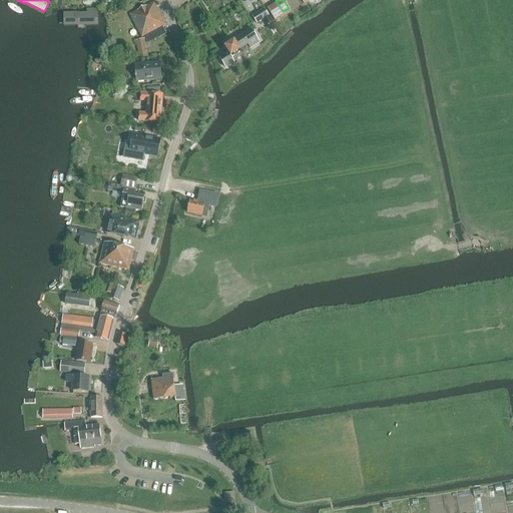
[(142,38),(166,26),(154,2),(130,15),(142,38)]
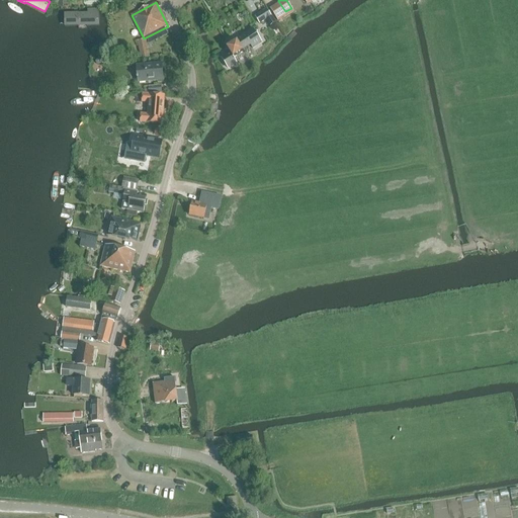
[(63,26),(97,26),(97,9),(85,8),(85,12),(62,13),(63,26)]
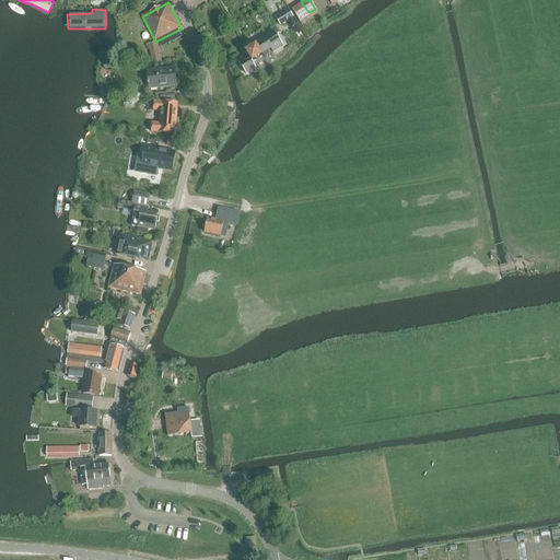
[(288,21),(293,18),(289,10),(276,19),(280,26),(288,21)]
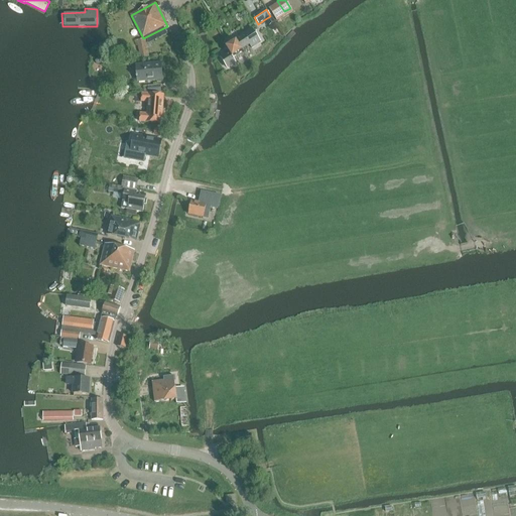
[(268,37),(260,24),(243,35),(244,37),(234,43),(237,48),(229,53),(235,65),(244,58),(240,53),(250,47),(249,46),(257,40),(259,43),(268,37)]
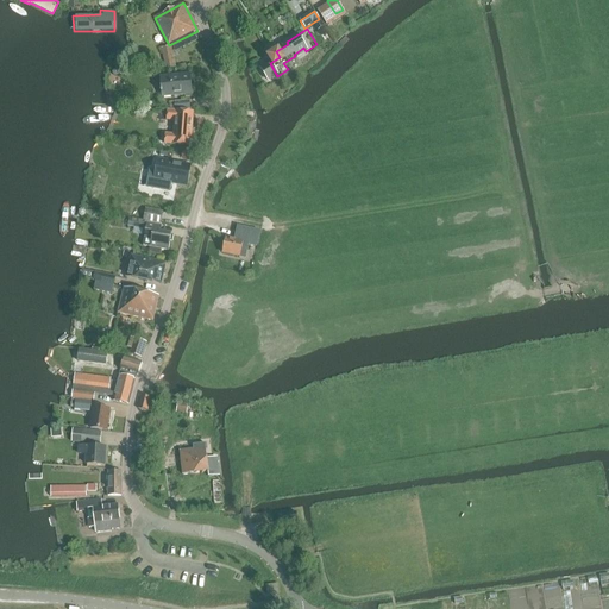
[(167,69),(175,68),(171,46),(162,49),(167,69)]
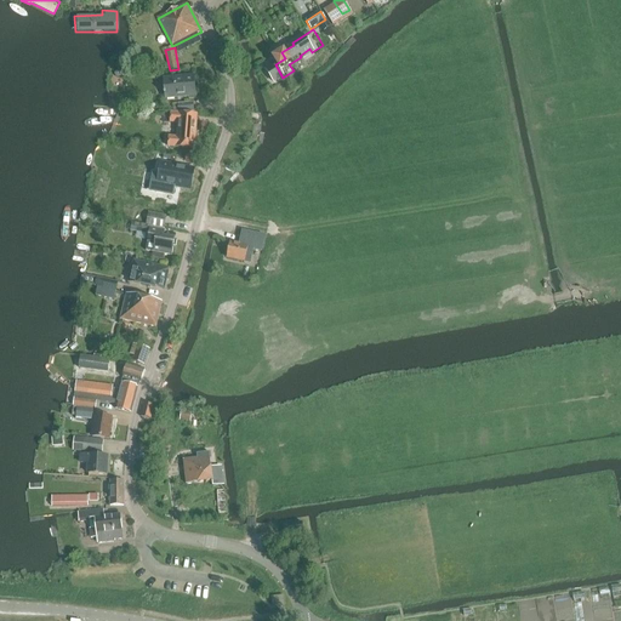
[(165,98),(195,96),(194,77),(164,79),(165,92),(164,92),(164,93),(165,93),(165,98)]
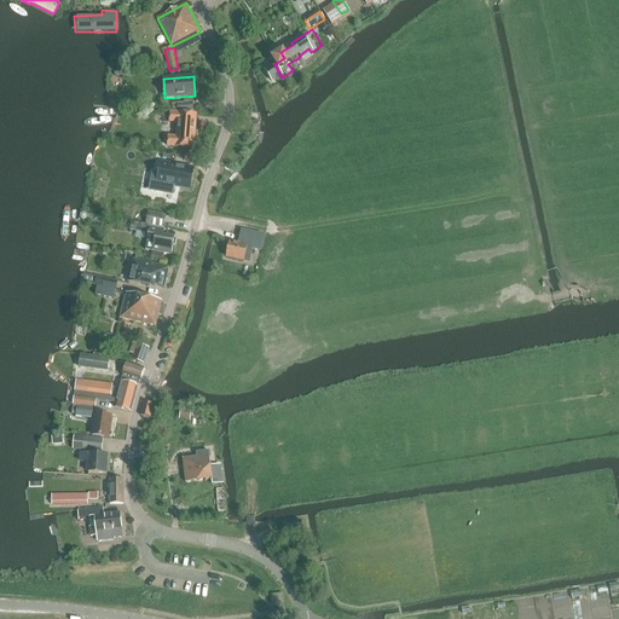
[(180,121),(179,138),(168,137),(168,146),(194,149),(197,115),(171,113),(171,121),(180,121)]
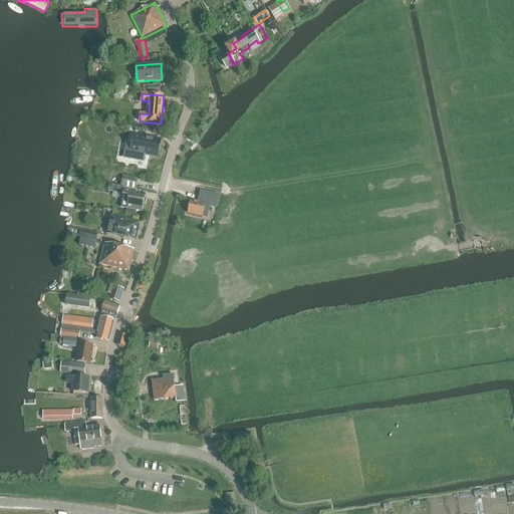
[(127,144),(124,158),(144,162),(145,155),(158,158),(162,141),(134,135),(132,145),(127,144)]
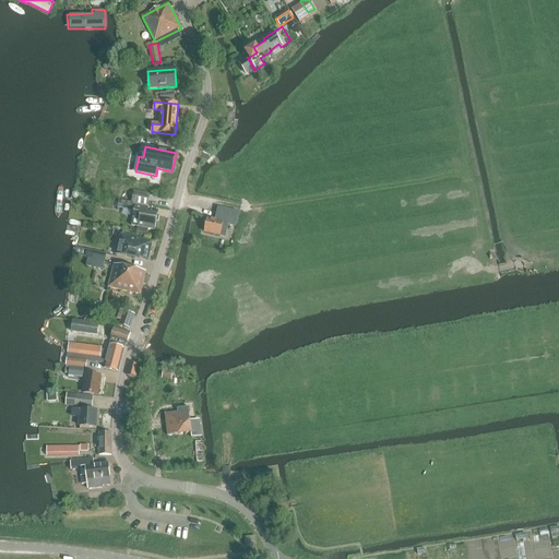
[(130,191),(129,202),(133,202),(147,205),(150,194),(130,191)]
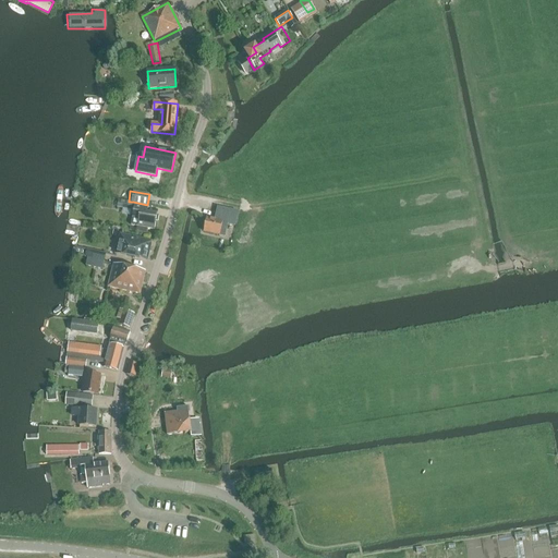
[(129,202),(118,199),(117,207),(131,210),(133,202),(129,202)]
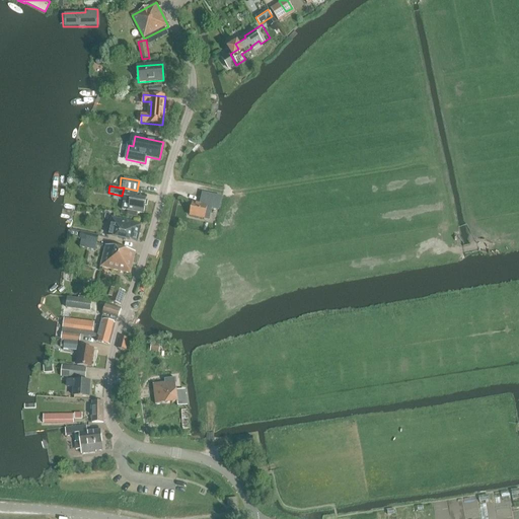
[(146,201),(146,200),(137,199),(138,193),(126,191),(122,210),(144,214),(145,205),(147,206),(148,201),(146,201)]
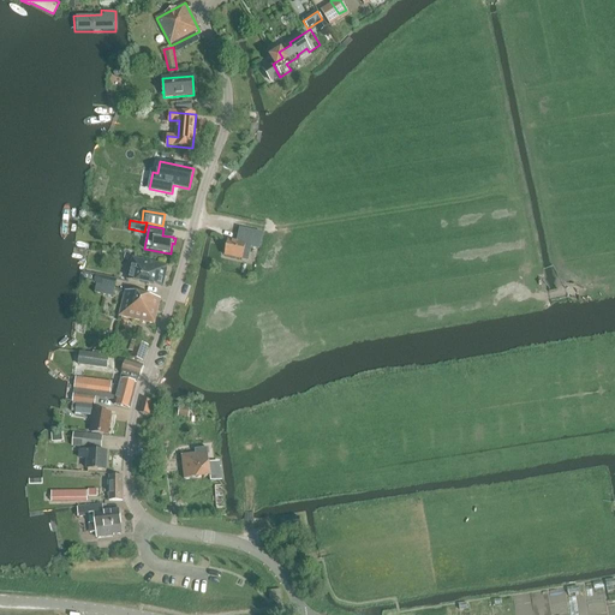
[(228,240),(225,256),(243,260),(244,251),(249,251),(250,246),(251,246),(258,248),(262,234),(249,231),(240,230),(238,243),(228,240)]
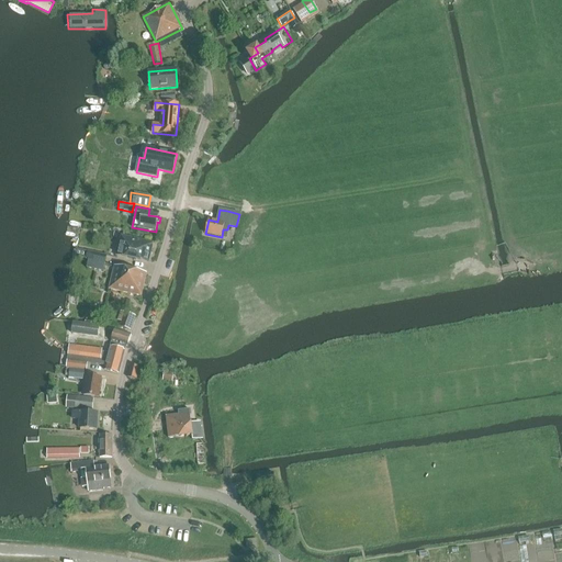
[(147,266),(153,247),(121,236),(115,256),(147,266)]
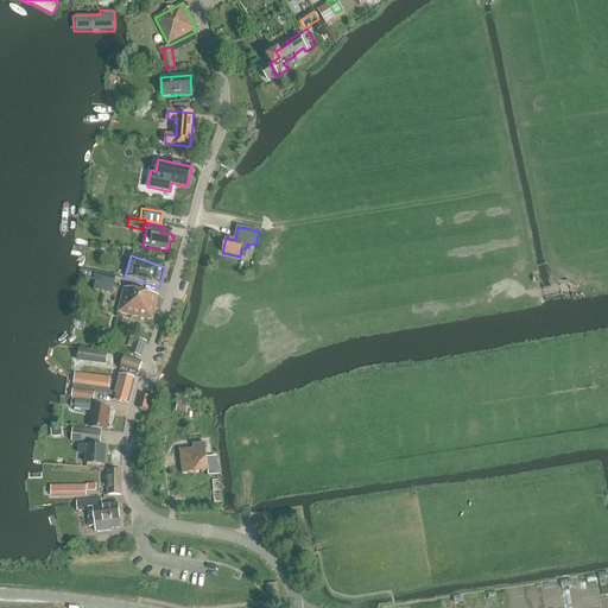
[(114,285),(115,277),(95,272),(93,280),(114,285)]
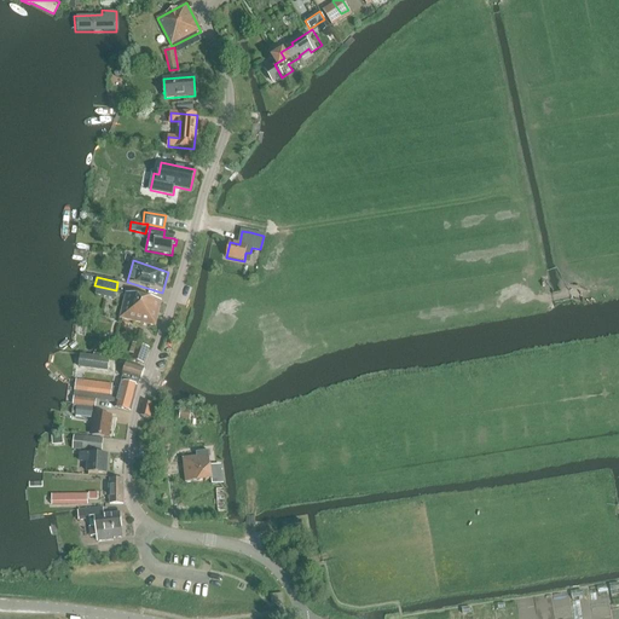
[(126,293),(122,310),(120,318),(142,323),(155,327),(161,301),(126,293)]
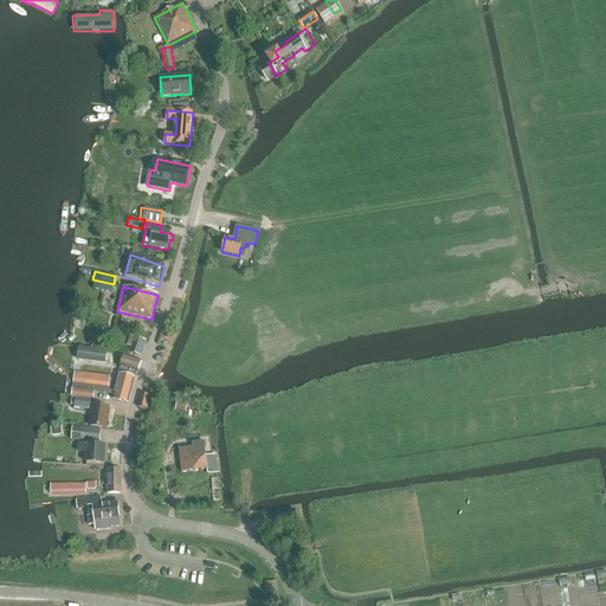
[(141,356),(146,341),(130,335),(127,346),(131,347),(129,353),(141,356)]
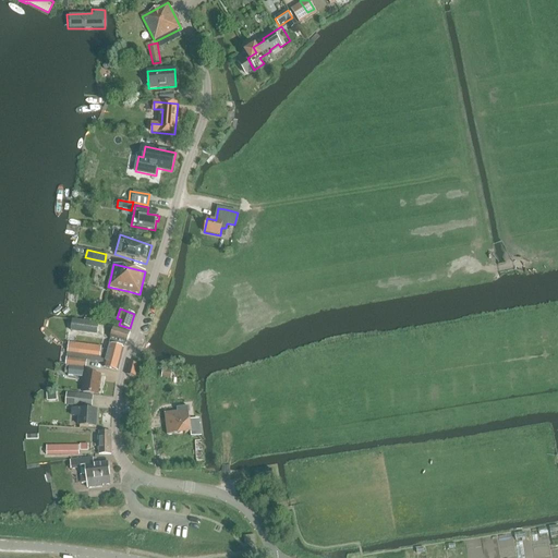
[(98,325),(95,324),(85,323),(84,323),(72,320),(71,330),(93,334),(97,335),(98,325)]
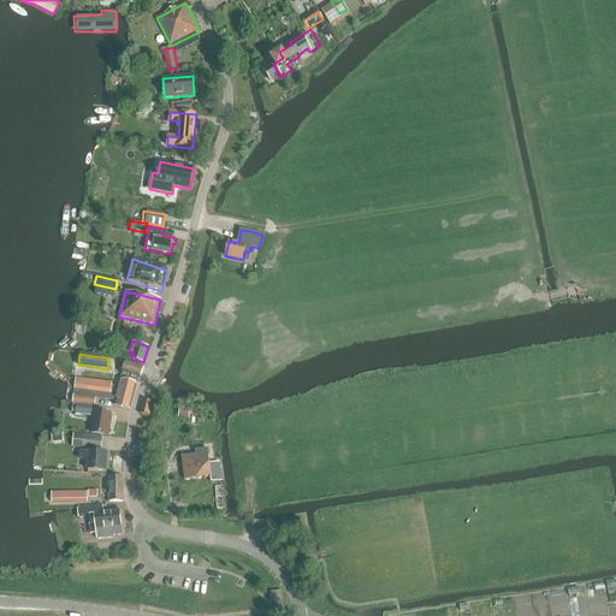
[(124,374),(123,377),(136,381),(137,379),(140,380),(144,367),(126,361),(122,374),(124,374)]
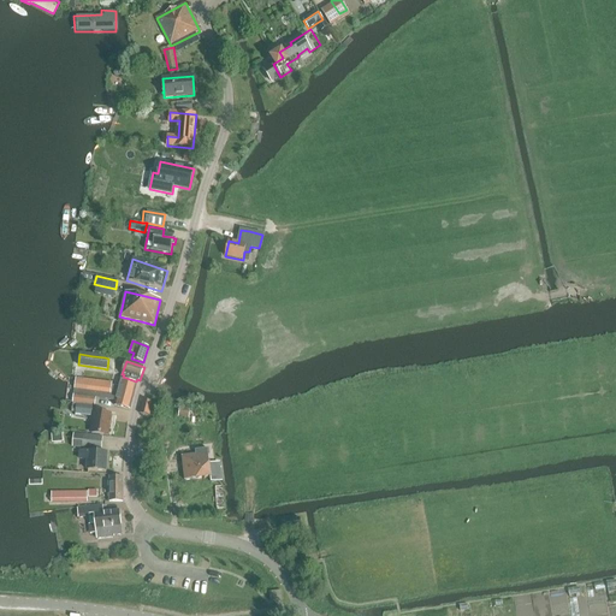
[(130,410),(136,388),(137,384),(135,384),(136,381),(123,377),(122,380),(119,391),(111,390),(112,384),(76,379),(72,402),(94,406),(95,398),(116,401),(114,406),(130,410)]
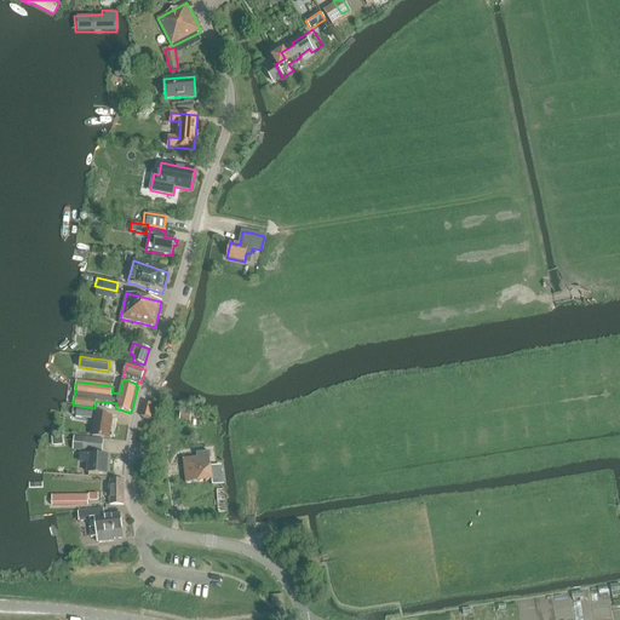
[(150,419),(154,405),(144,402),(141,417),(150,419)]
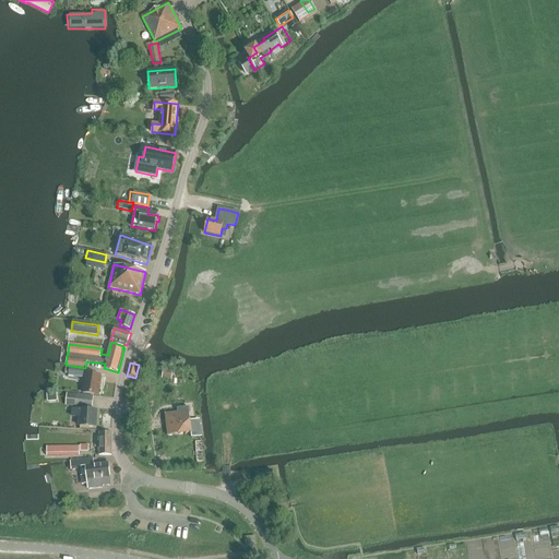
[(82,378),(84,369),(70,367),(68,378),(73,378),(74,377),(82,378)]
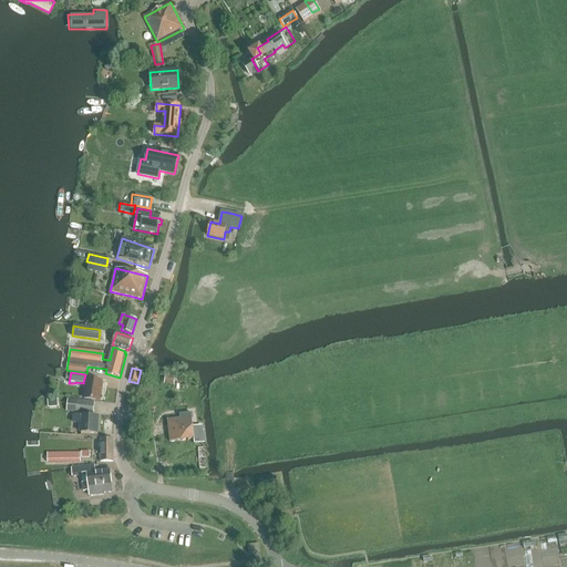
[(163,383),(174,384),(175,375),(165,373),(163,383)]
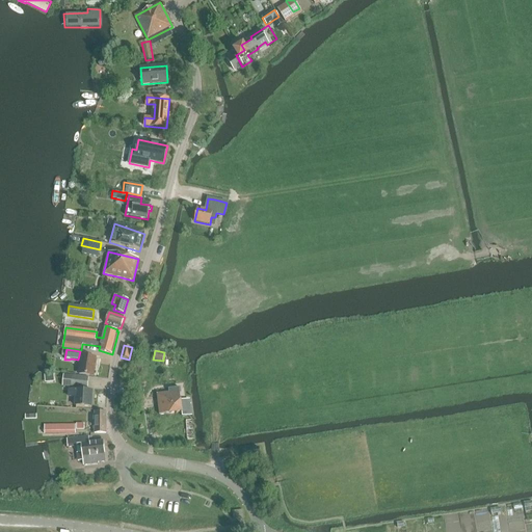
[(94,376),(97,357),(82,355),(79,374),(94,376)]
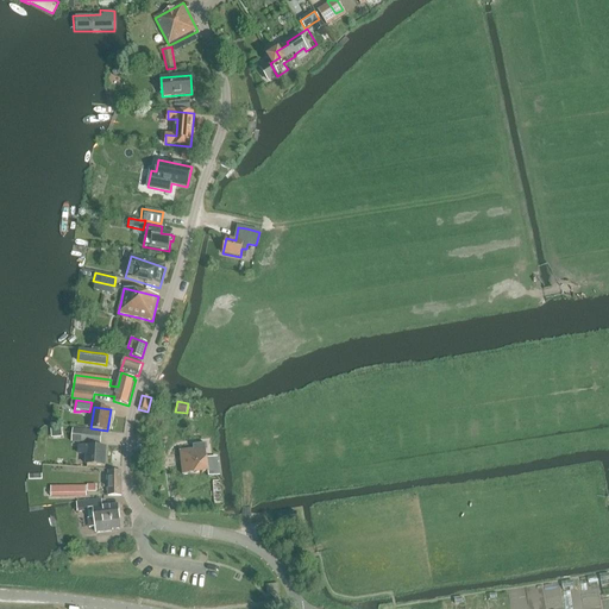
[(70,441),(100,445),(101,432),(71,429),(70,441)]
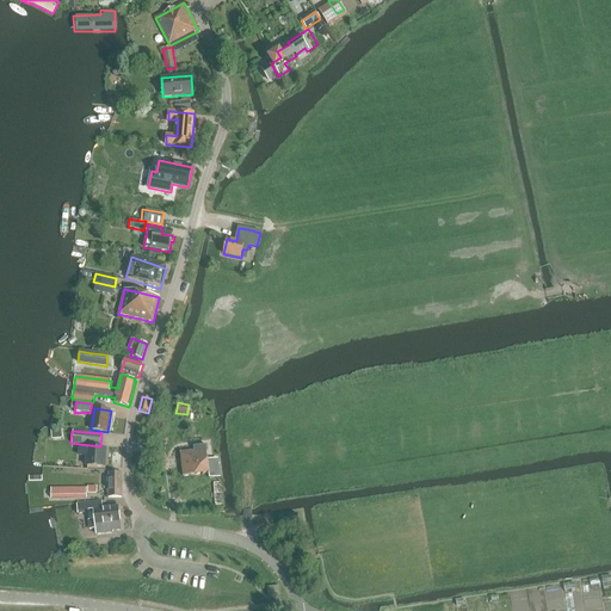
[(209,479),(220,477),(217,458),(208,460),(207,445),(193,446),(195,451),(180,452),(184,476),(209,474),(209,479)]
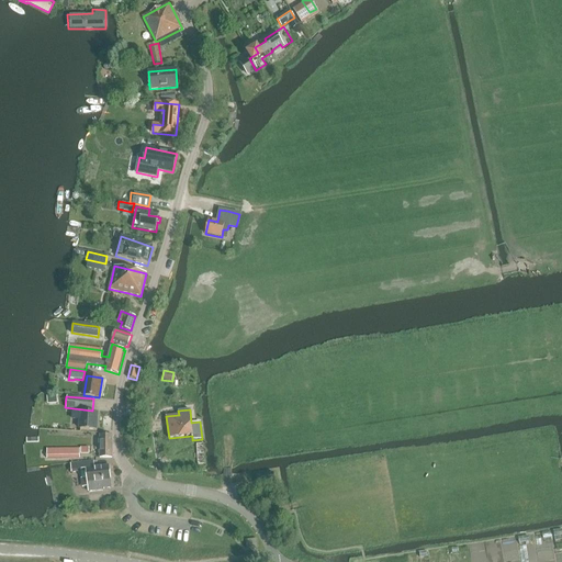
[(97,429),(98,413),(74,412),(72,419),(80,419),(79,429),(97,429)]
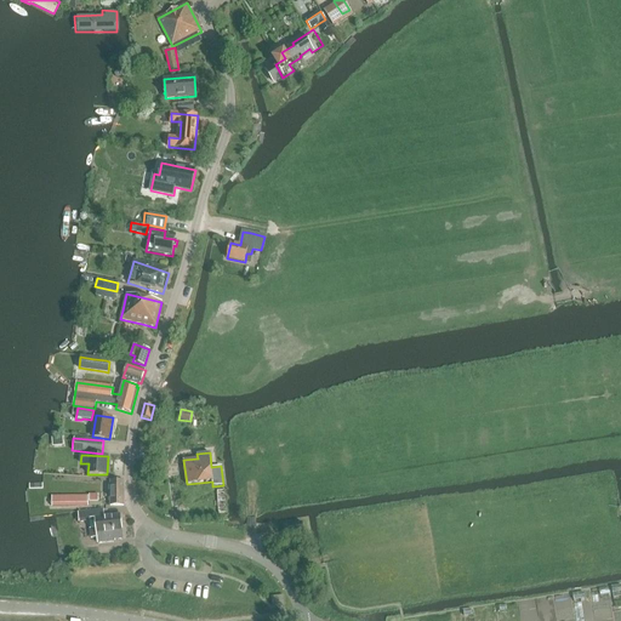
[(124,506),(124,493),(124,480),(110,480),(110,506),(124,506)]
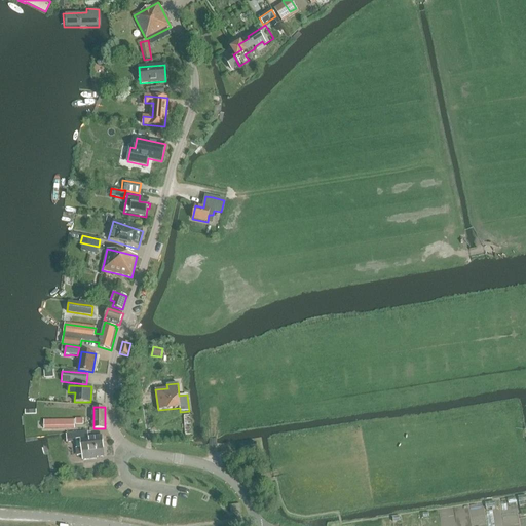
[(43,420),(44,428),(75,428),(75,420),(43,420)]
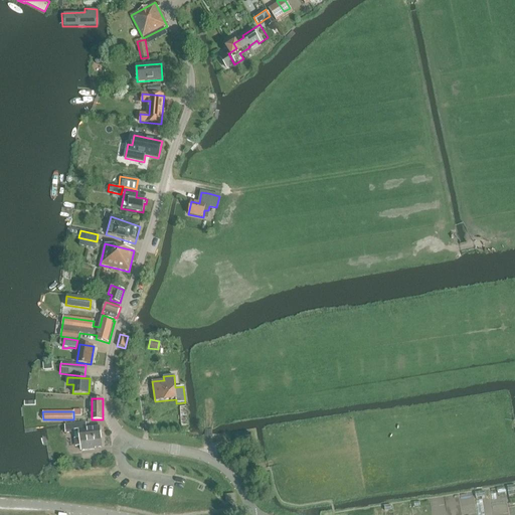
[(80,446),(80,450),(103,447),(101,427),(87,428),(86,422),(64,424),(65,433),(74,432),(74,431),(78,430),(79,438),(74,439),(75,447),(80,446)]
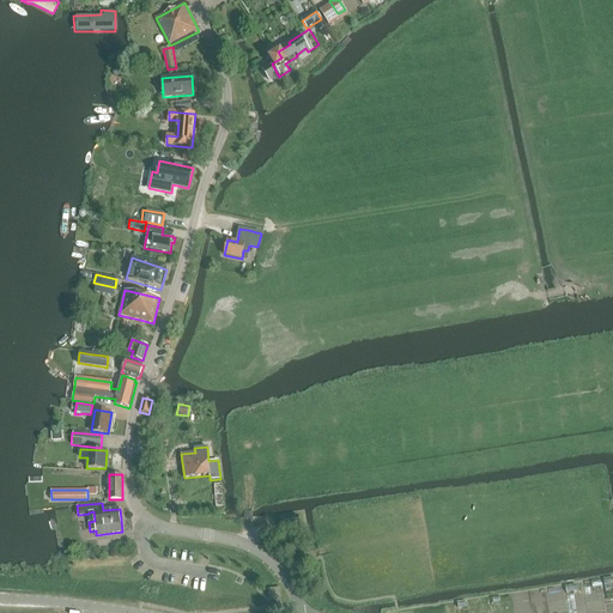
[(279,520),(281,528),(299,526),(298,516),(279,520)]
